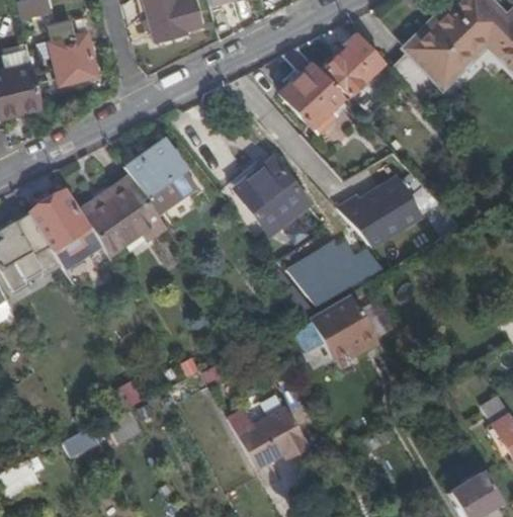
[(25,0),(18,2),(23,20),(55,12),(51,0),(25,0)]
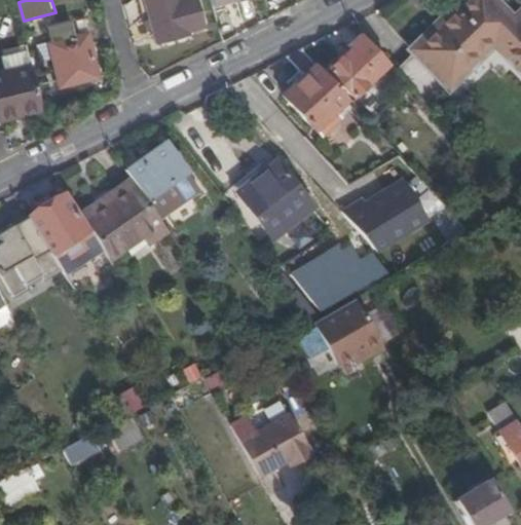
[(147,0),(160,44),(188,36),(177,0),(147,0)]
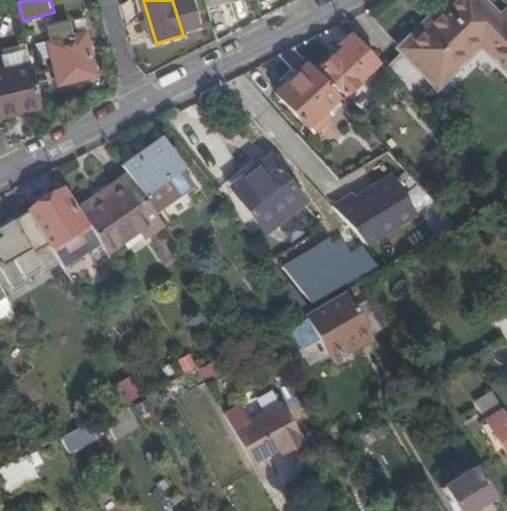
[(172,0),(183,35),(187,34),(186,30),(202,26),(194,0),(172,0)]
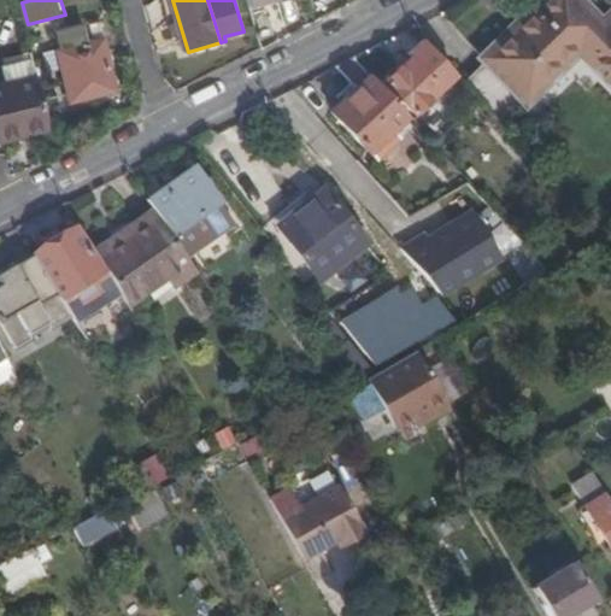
[(523,27),(465,81),(504,123),(582,48),(610,77),(610,19),(606,23),(585,0),(544,0),(521,23),(523,27)]
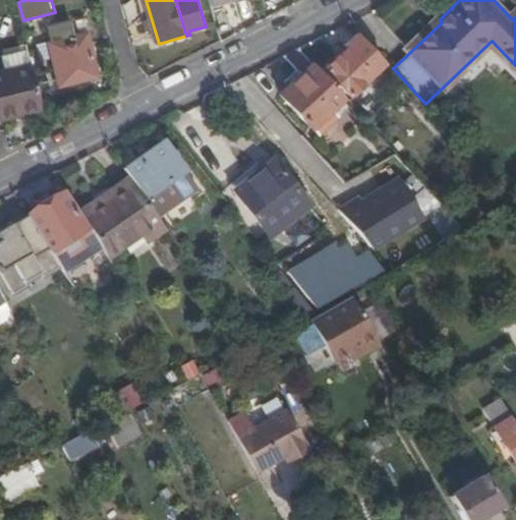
[(73,19),(50,24),(59,63),(57,63),(62,85),(101,76),(91,34),(77,37),(73,19)]
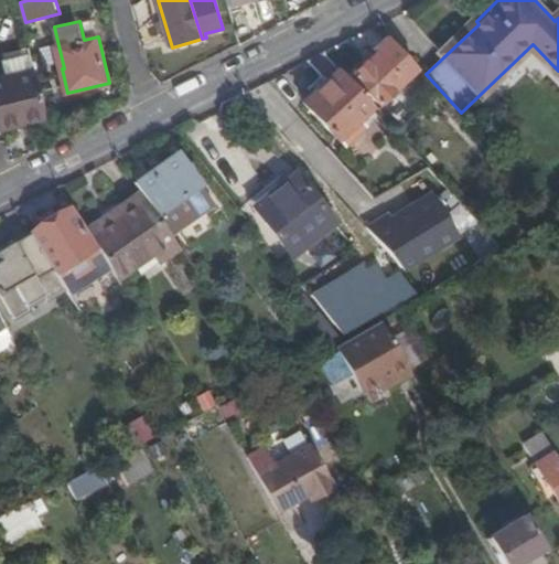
[(417,64),(396,41),(382,52),(380,51),(369,61),(368,59),(354,72),(382,102),(407,80),(405,76),(417,64)]
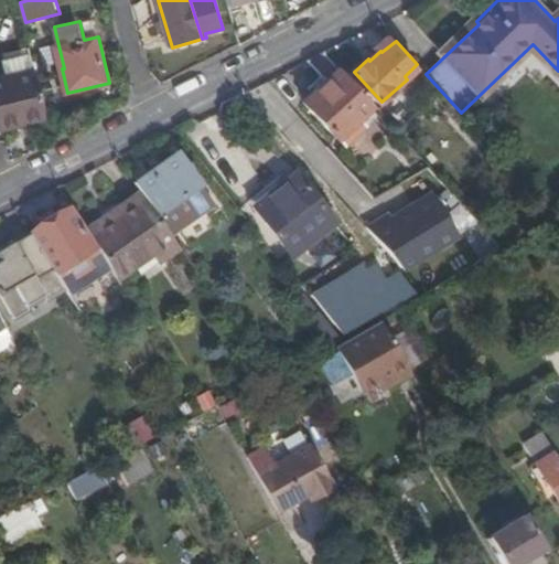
[(382,110),(326,52),(310,61),(328,81),(307,100),(341,137),(368,112),(375,117),(382,110)]
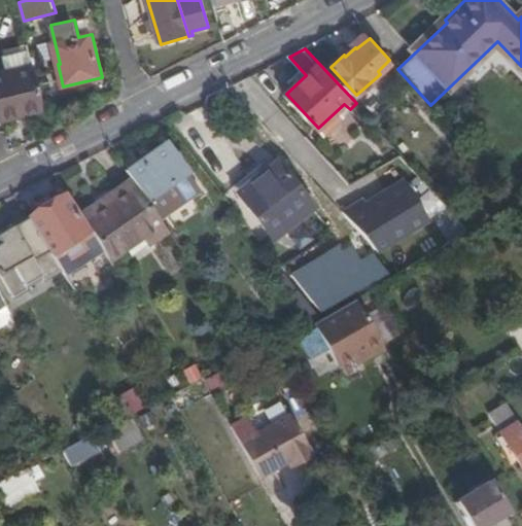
[(0,118),(1,123),(46,111),(32,55),(5,62),(7,72),(0,73),(0,118)]
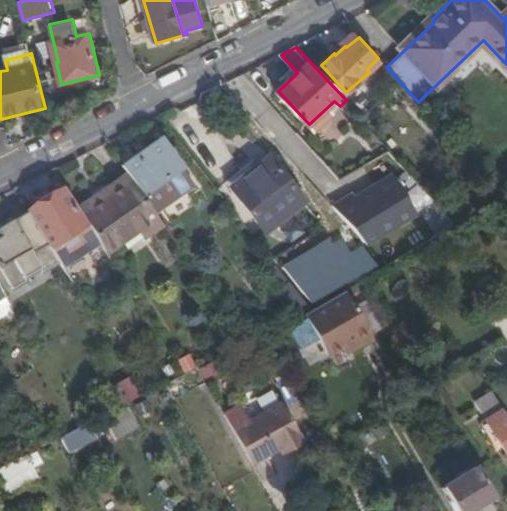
[(256,131),(225,146),(228,154),(215,160),(223,177),(268,157),(256,131)]
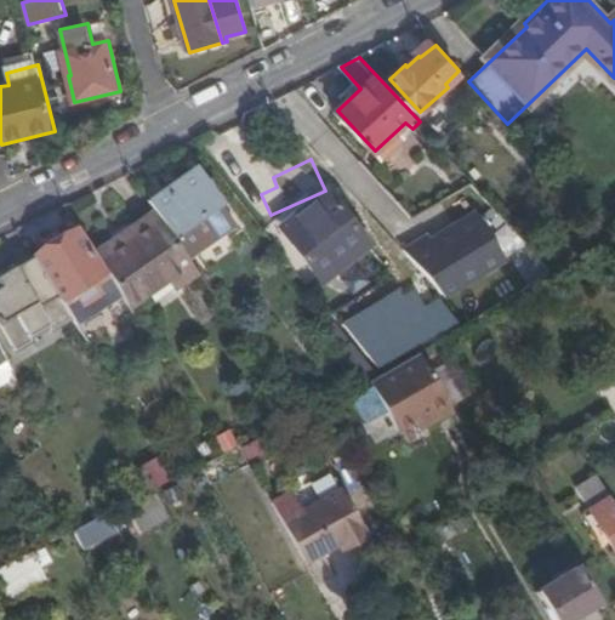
[(199,170),(153,202),(163,215),(193,259),(239,226),(199,170)]
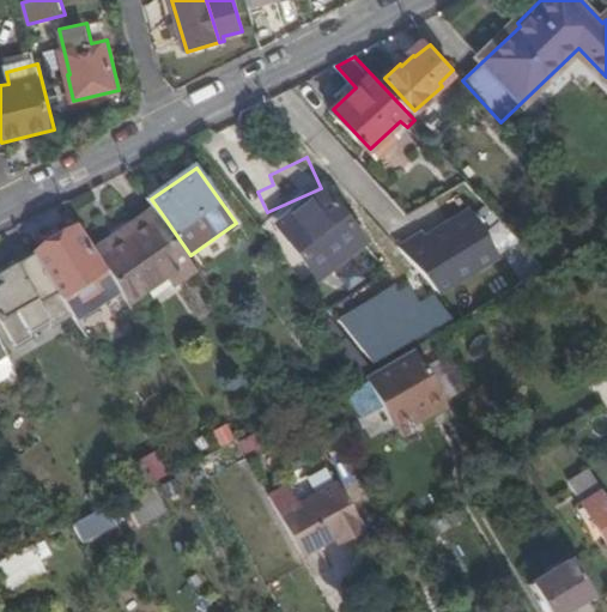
[(327,188),(308,203),(303,198),(275,218),(322,278),(369,241),(327,188)]
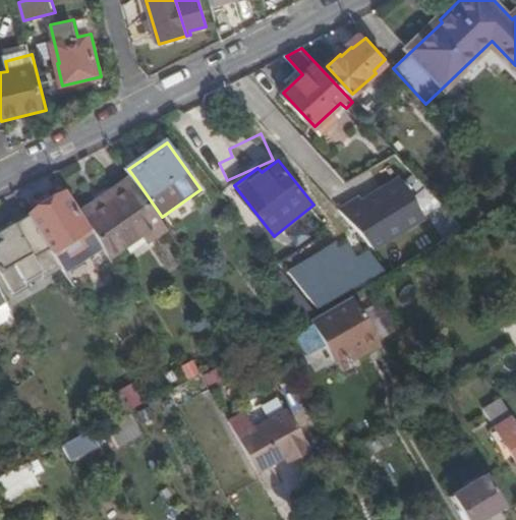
[(339,208),(376,248),(426,217),(403,178),(364,201),(360,194),(339,208)]
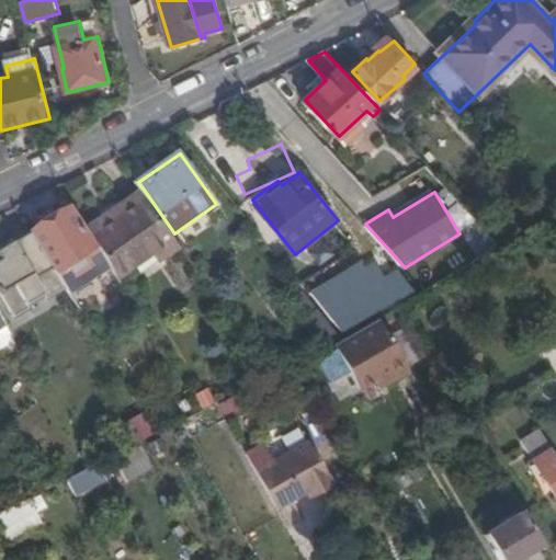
[(122,201),(87,225),(99,243),(118,274),(155,249),(162,261),(183,246),(174,233),(147,194),(127,208),(122,201)]
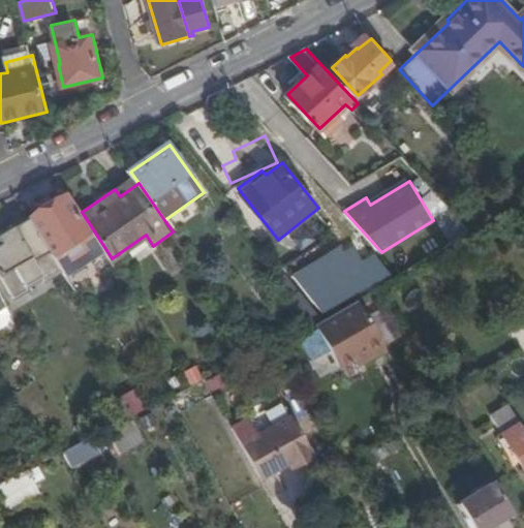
[(67,194),(31,216),(65,271),(79,291),(114,269),(90,231),(67,194)]
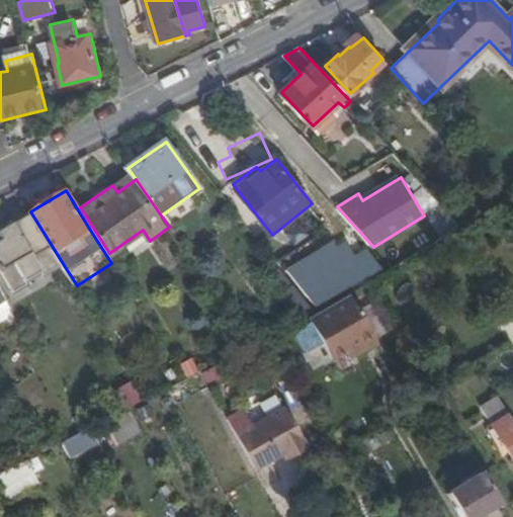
[(64,265),(30,211),(17,220),(16,219),(0,228),(0,264),(16,293),(32,284),(30,280),(44,272),(47,276),(64,265)]
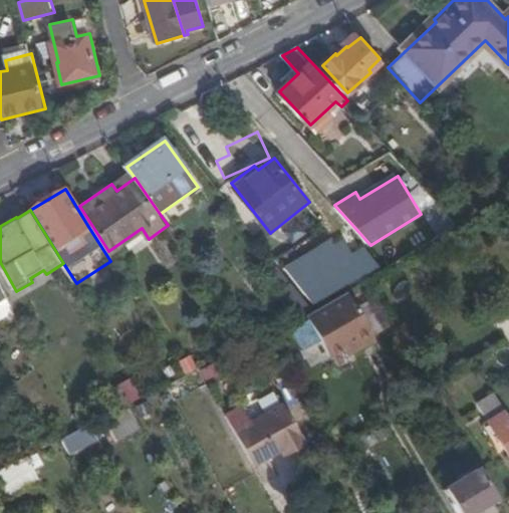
[(108,251),(90,223),(87,225),(110,261),(113,258),(108,251)]
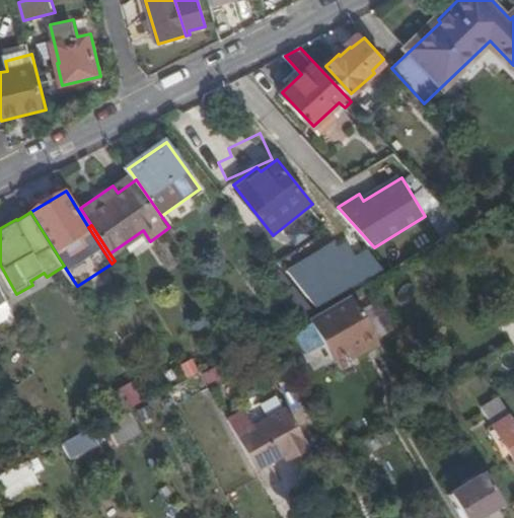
[(338,243),(292,271),(320,309),(386,270),(374,252),(360,261),(352,242),(342,248),(338,243)]
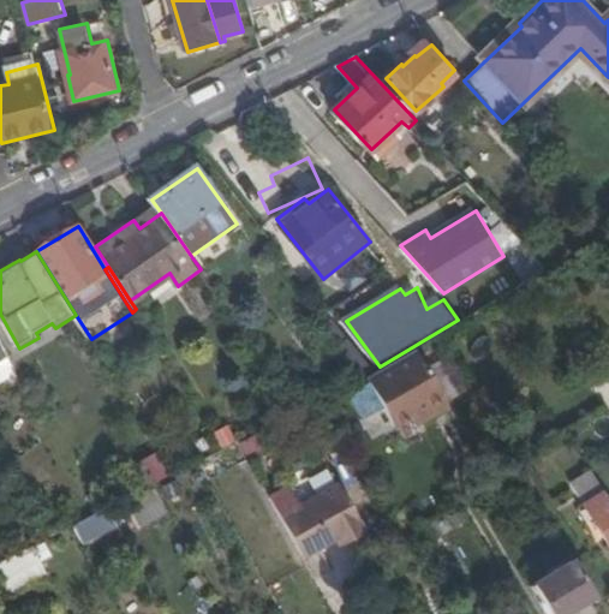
[(0,385),(22,375),(0,332),(0,385)]
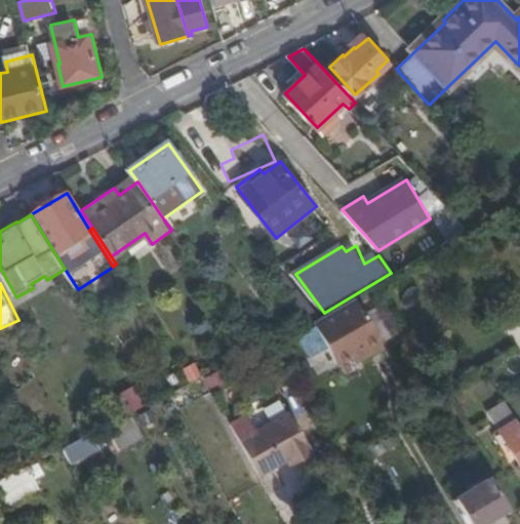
[(358,298),(323,319),(316,323),(338,365),(351,358),(358,354),(362,360),(385,349),(358,298)]
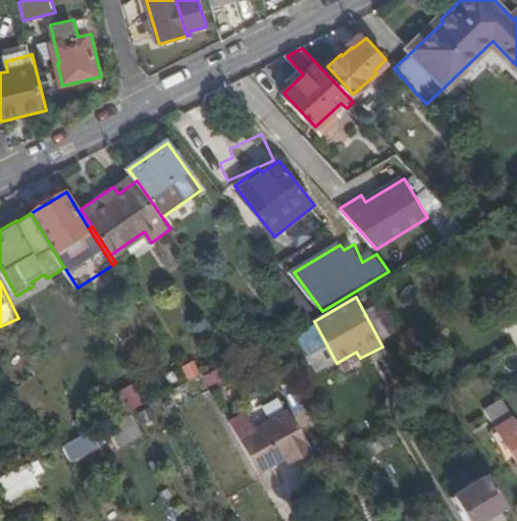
[(356,352),(349,356),(353,362),(360,358),(356,352)]
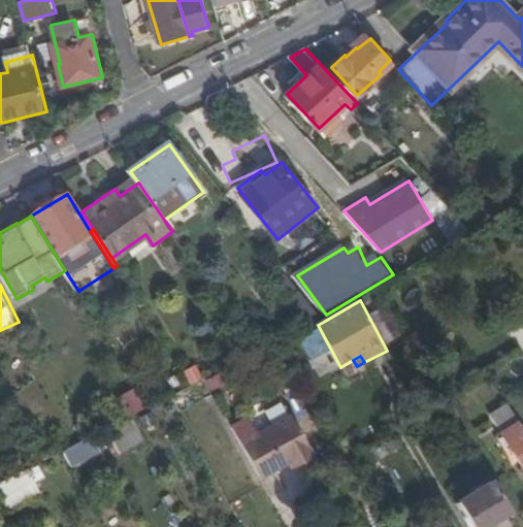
[(118,395),(129,416),(149,404),(137,385),(118,395)]
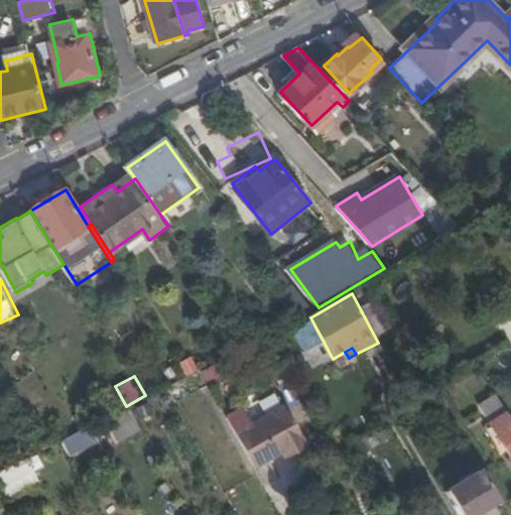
[(228,418),(255,467),(283,452),(285,454),(307,441),(276,385),(248,401),(251,406),(246,409),(237,393),(220,403),(228,418)]
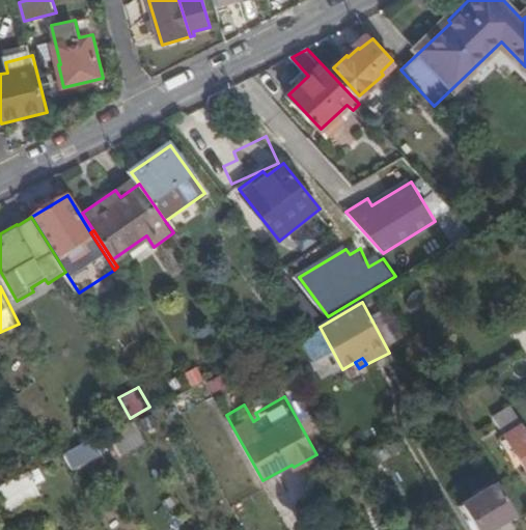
[(146,442),(136,423),(114,436),(125,454),(146,442)]
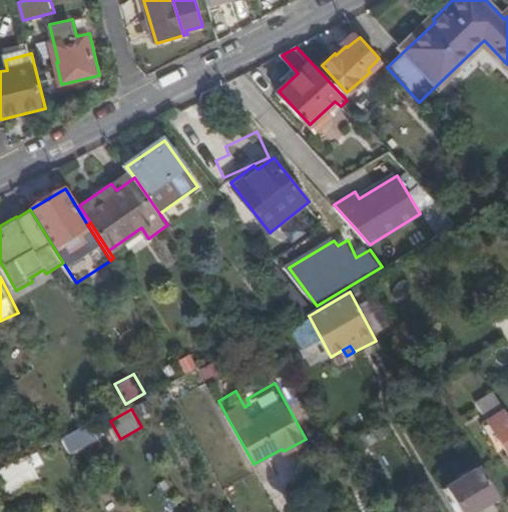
[(507,413),(506,411),(490,420),(507,448),(507,413)]
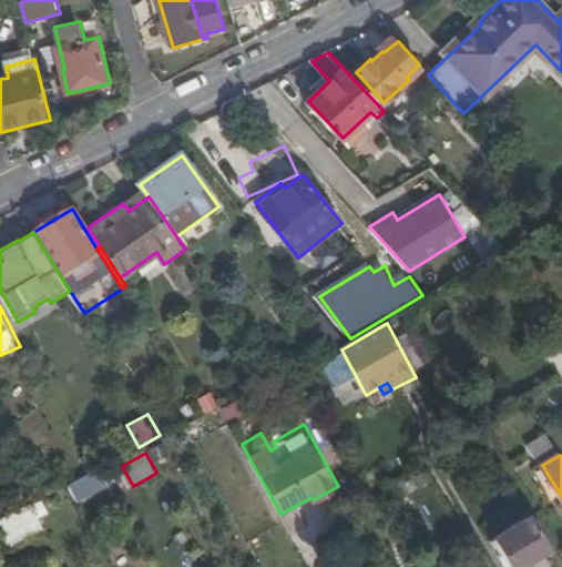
[(110,487),(102,472),(80,482),(75,486),(82,500),(98,493),(110,487)]
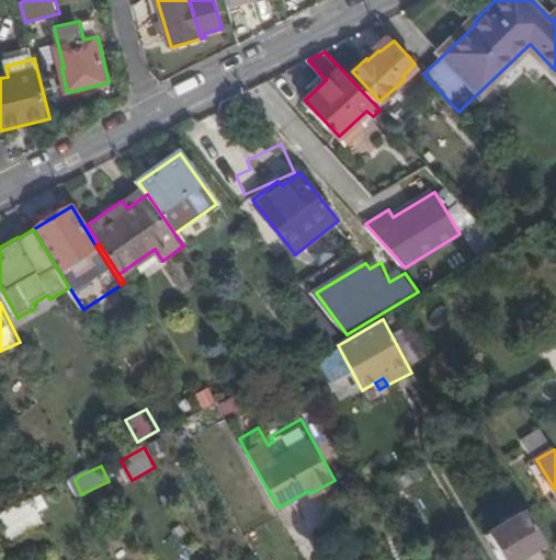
[(44,523),(32,499),(0,515),(0,524),(8,540),(44,523)]
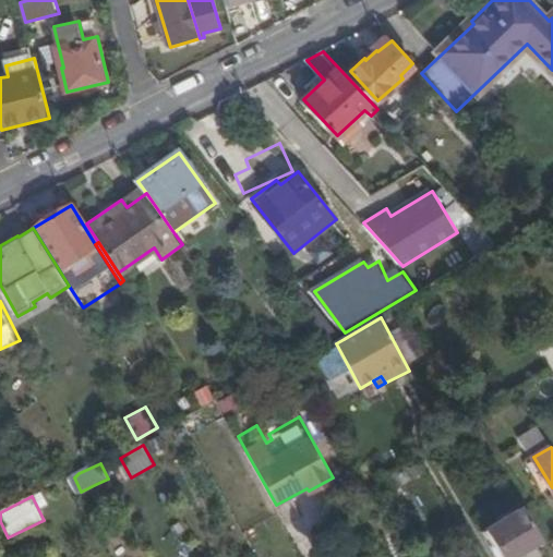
[(501,521),(519,553),(541,539),(524,508),(501,521)]
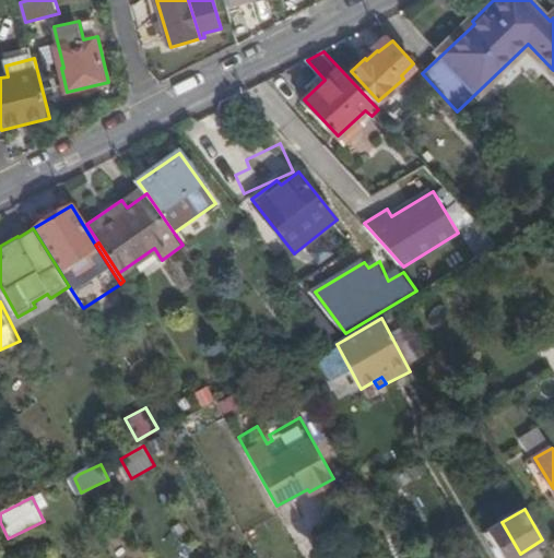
[(506,557),(511,557),(520,554),(502,522),(488,530),(506,557)]
